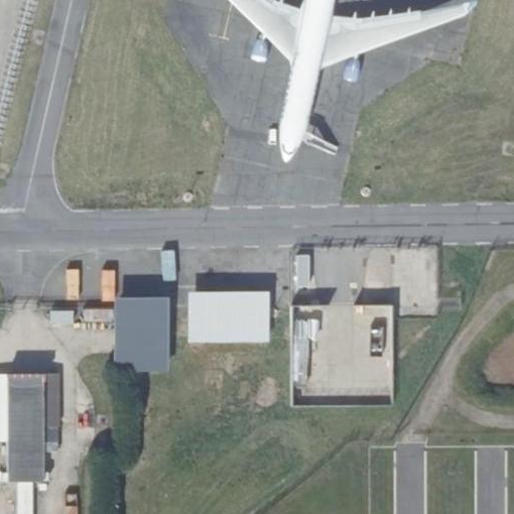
[(269,306),(269,291),(187,291),(187,296),(188,343),(269,343),(269,306)]
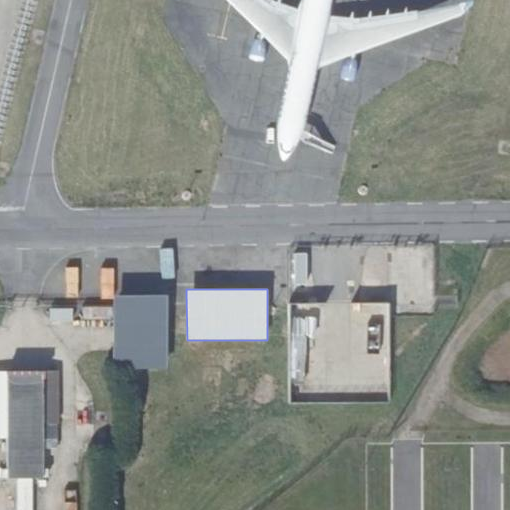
[(168,296),(115,296),(115,355),(115,371),(169,370),(168,296)]
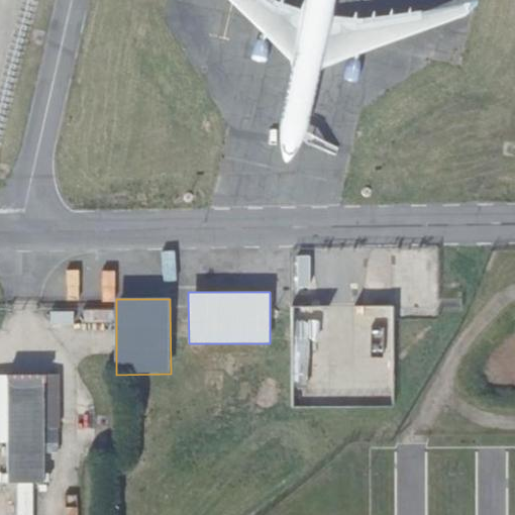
[(207,399),(218,398),(217,387),(217,382),(216,371),(207,371),(207,399)]
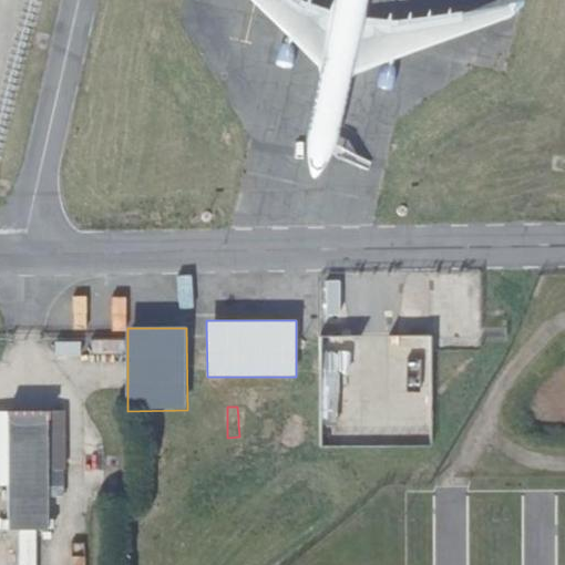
[(20,528),(36,527),(48,527),(48,495),(64,494),(63,468),(67,468),(64,410),(0,410),(0,483),(7,484),(8,528),(20,528)]
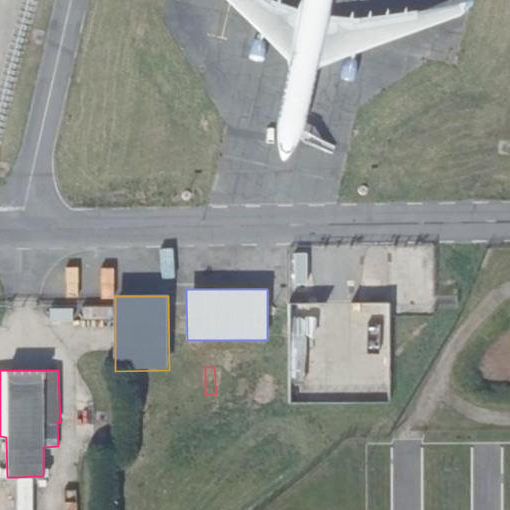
[(32,509),(32,476),(18,477),(17,509),(32,509)]
